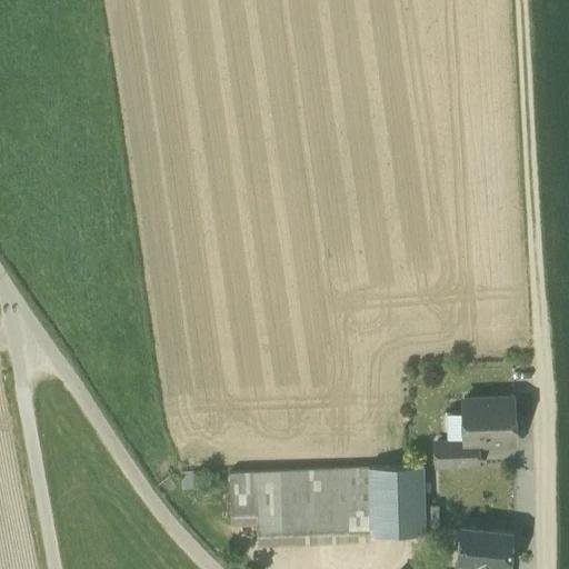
[(466,439),(466,441),(477,441),(508,440),(508,439),(513,433),(515,433),(512,396),(465,397),(465,410),(466,436),(466,439)]
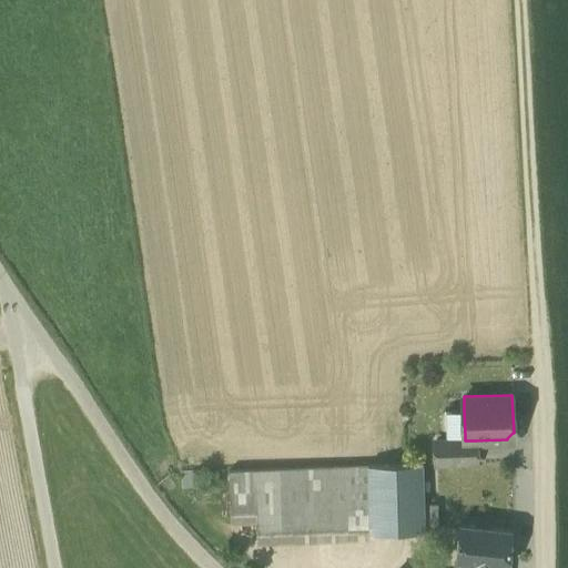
[(465,435),(464,409),(445,411),(446,436),(465,435)]
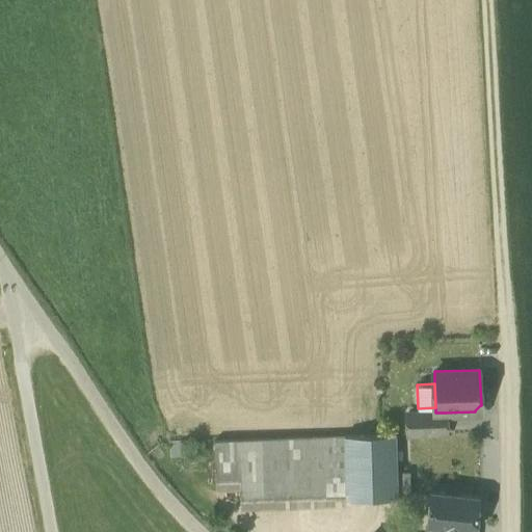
[(408,411),(409,432),(447,431),(446,413),(435,413),(435,410),(408,411)]
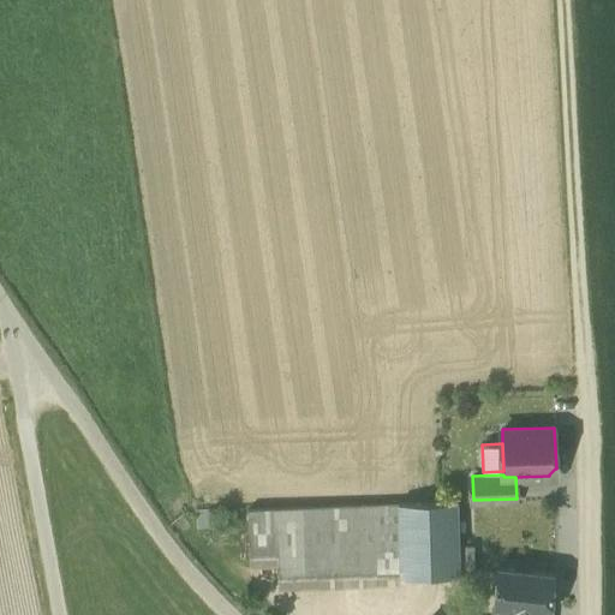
[(457,501),(398,503),(400,572),(400,577),(459,575),(459,545),(457,501)]
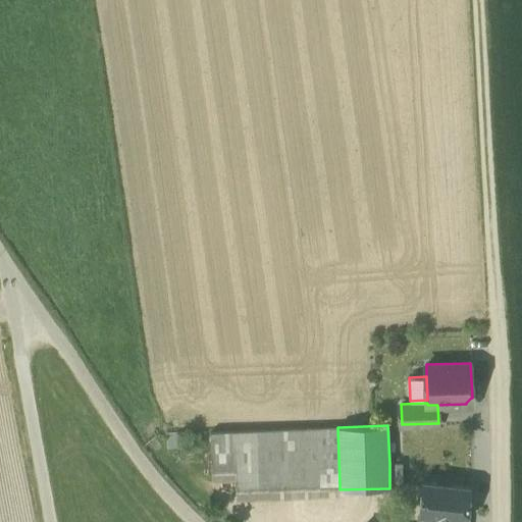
[(337,427),(257,430),(259,488),(340,485),(337,427)]
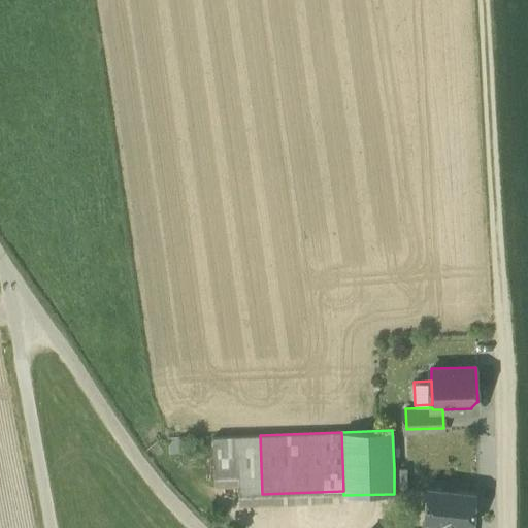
[(239,495),(262,494),(260,435),(212,437),(215,476),(238,474),(239,495)]
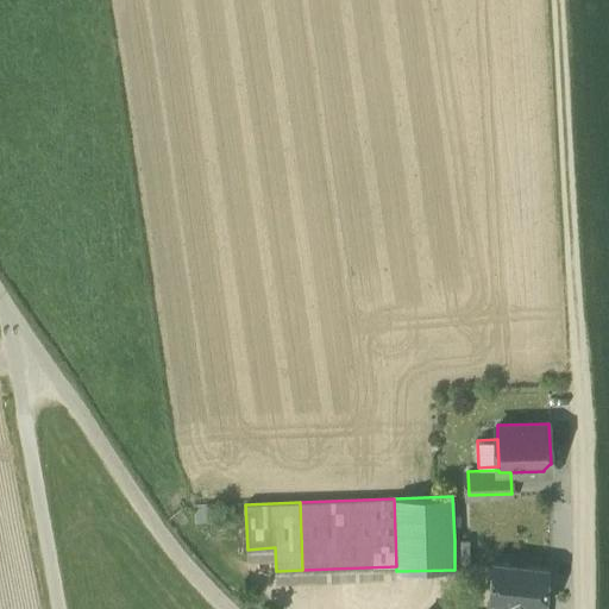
[(213,503),(194,504),(194,523),(214,522),(213,503)]
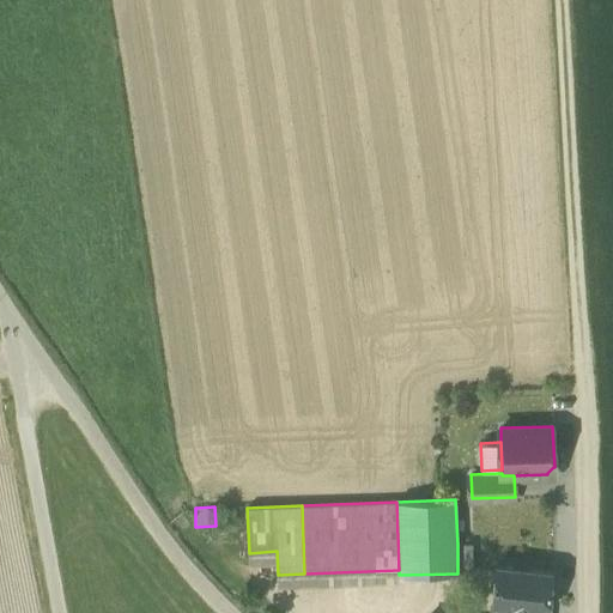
[(457,544),(457,574),(474,572),(473,563),(473,544),(457,544)]
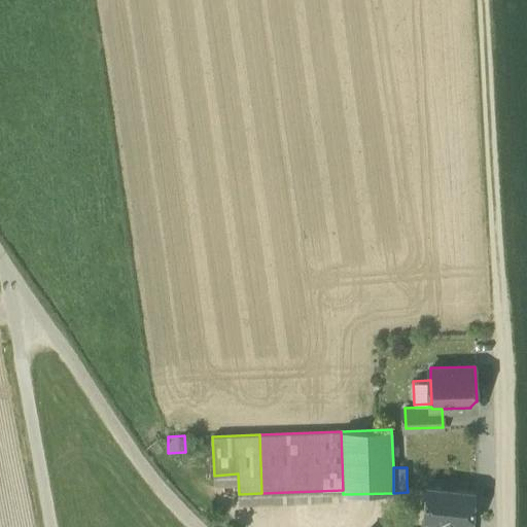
[(424,518),(472,524),(475,491),(427,485),(424,518)]
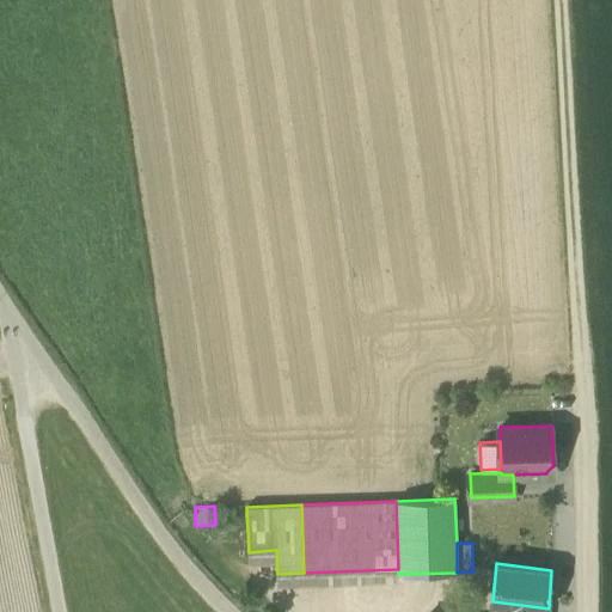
[(548,611),(549,609),(493,601),(491,611),(548,611)]
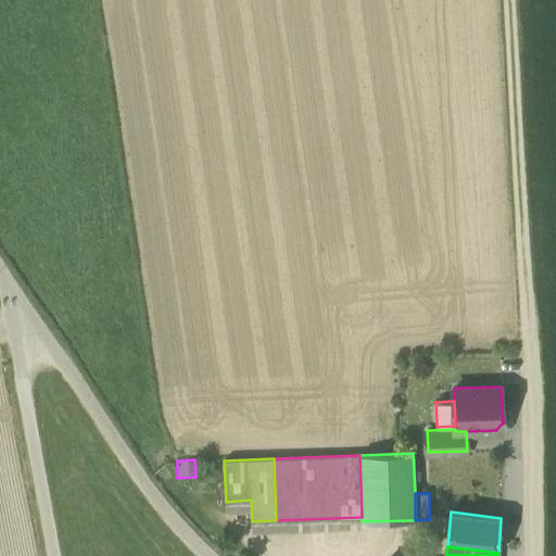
All buildings are outlined.
